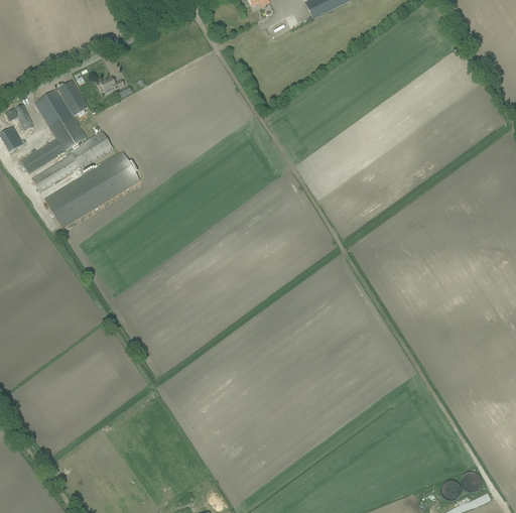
[(306,0),(305,1),(313,17),(349,0),(306,0)]
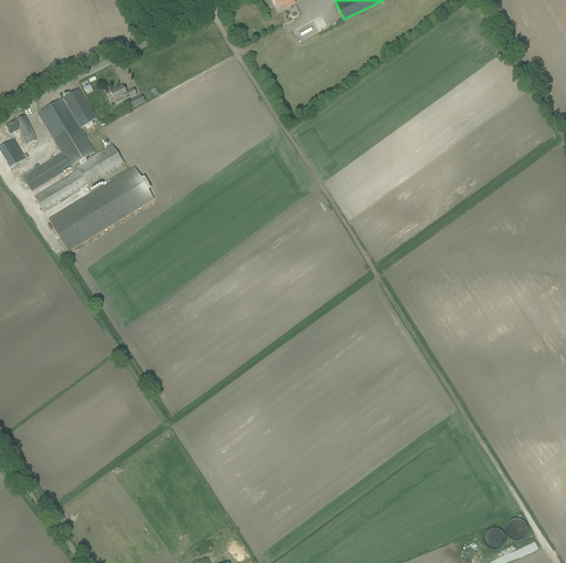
[(123,83),(109,90),(113,94),(114,98),(121,95),(122,98),(126,96),(126,97),(136,92),(134,86),(126,90),(123,83)]
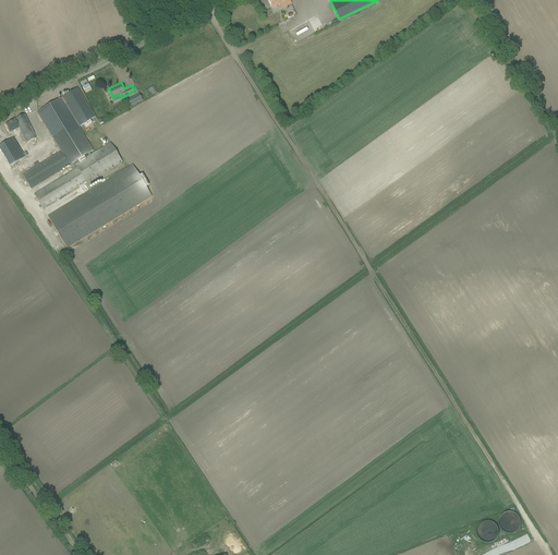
[(77,86),(61,95),(79,124),(95,115),(77,86)]
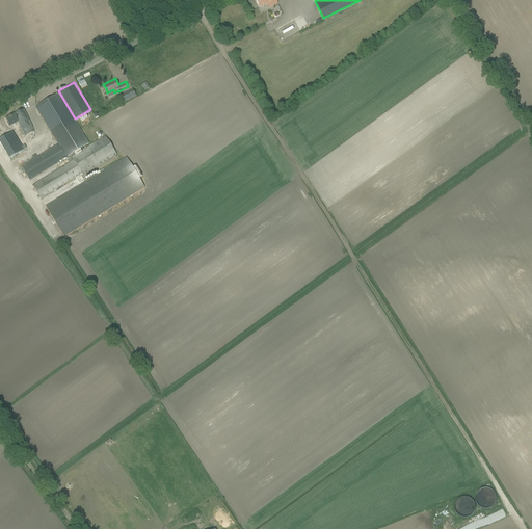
[(133,87),(122,93),(125,100),(136,94),(133,87)]
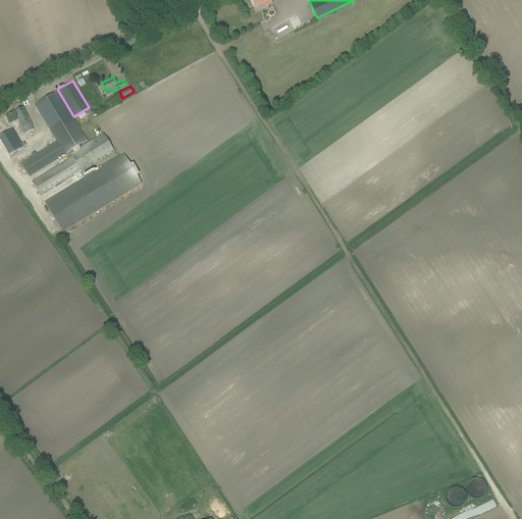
[(114,149),(104,132),(68,153),(67,151),(88,139),(73,116),(57,89),(35,103),(56,139),(37,151),(35,149),(32,151),(33,153),(20,160),(30,174),(65,153),(68,157),(32,179),(40,192),(81,167),(82,169),(114,149)]
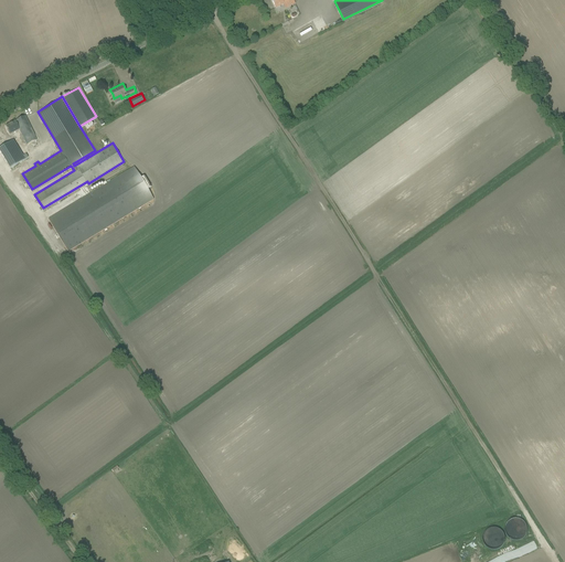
[(20,127),(27,142),(36,138),(25,114),(6,123),(10,131),(20,127)]
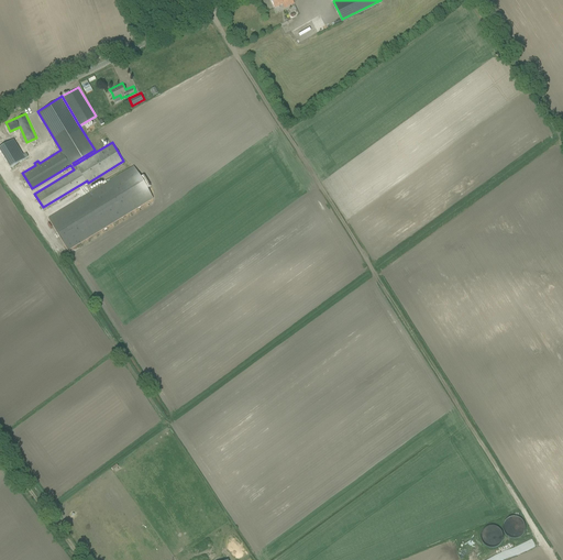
[(13,138),(0,144),(0,149),(10,165),(28,154),(26,151),(23,153),(13,138)]
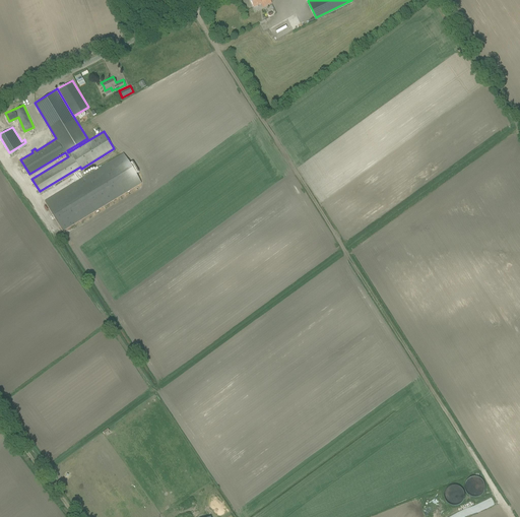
[(63,229),(141,181),(123,151),(45,199),(63,229)]
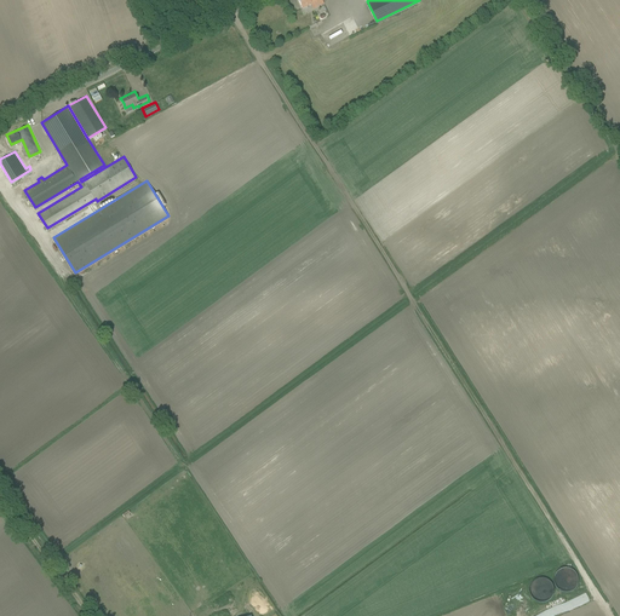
[(555,575),(555,577),(555,579),(555,581),(556,583),(557,585),(560,587),(561,588),(563,588),(566,589),(568,589),(570,588),(572,588),(574,587),(575,585),(577,583),(578,581),(579,579),(579,577),(579,575),(578,573),(577,570),(575,569),(574,566),(572,565),(570,565),(568,564),(566,564),(563,565),(561,565),(560,566),(557,569),(556,570),(555,573),(555,575)]
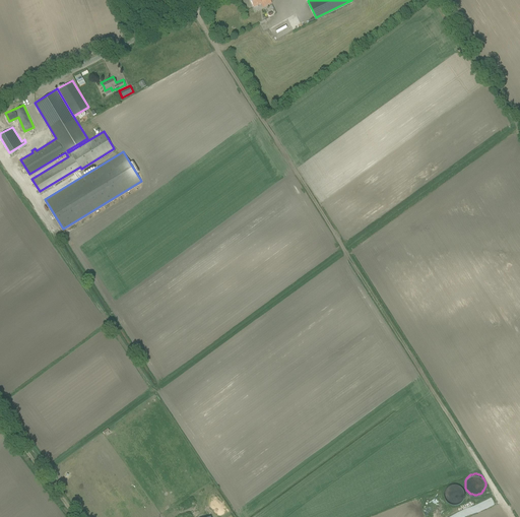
[(462,486),(460,485),(459,483),(457,483),(455,482),(454,482),(452,483),(450,483),(449,485),(447,487),(446,488),(445,490),(445,492),(445,493),(445,495),(445,497),(446,499),(447,500),(449,501),(450,502),(452,503),(454,503),(456,503),(458,503),(459,502),(461,501),(462,500),(463,498),(464,497),(465,495),(465,493),(465,491),(464,489),(463,488),(462,486)]
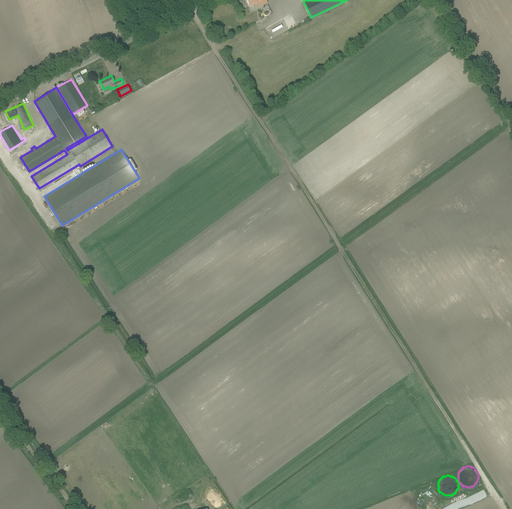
All buildings are outlined.
